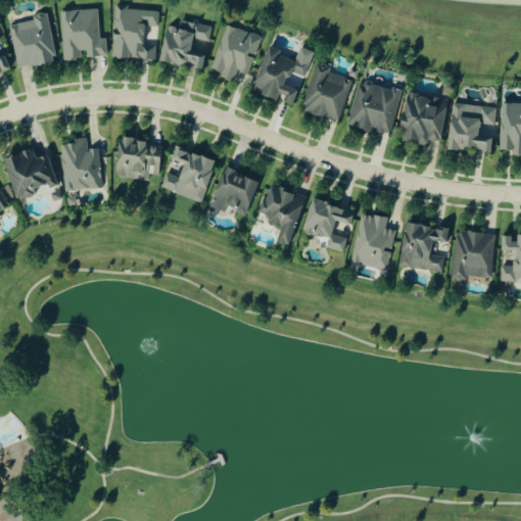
[(112,56),(155,58),(157,8),(114,6),(112,56)]
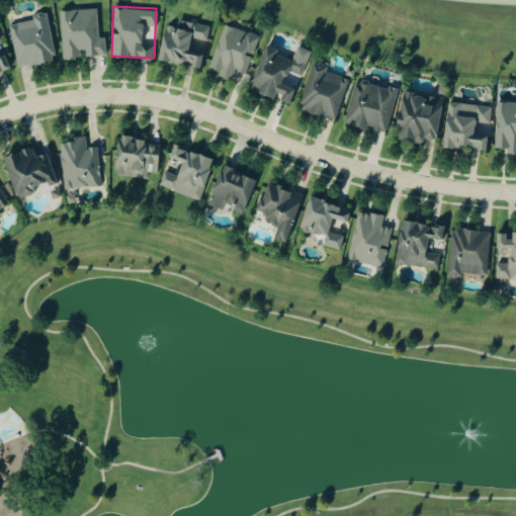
[(61,10),(62,57),(105,56),(104,36),(99,36),(98,8),(61,10)]
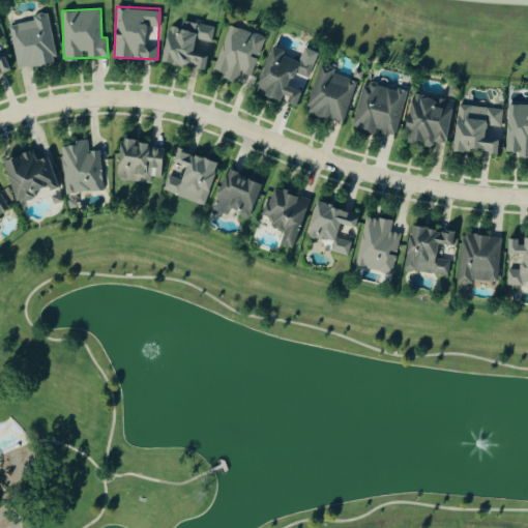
[(18,68),(57,61),(48,15),(9,22),(18,68)]
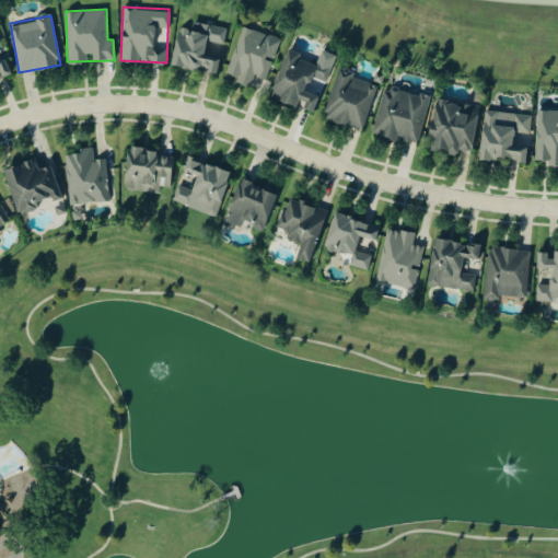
[(206,32),(178,26),(172,65),(218,72),(225,27),(208,24),(206,32)]
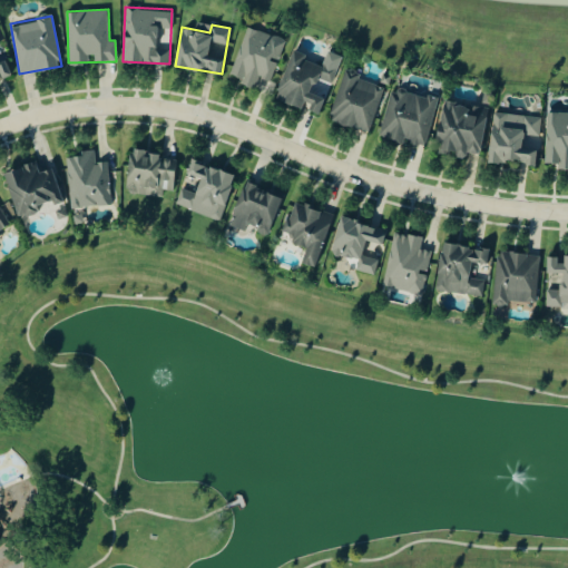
[(284,38),(246,26),(229,77),(267,89),(284,38)]
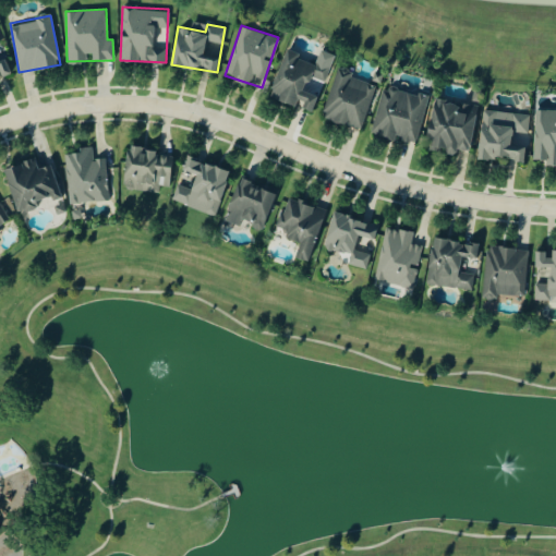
[(269,96),(313,110),(328,63),(285,49),(269,96)]
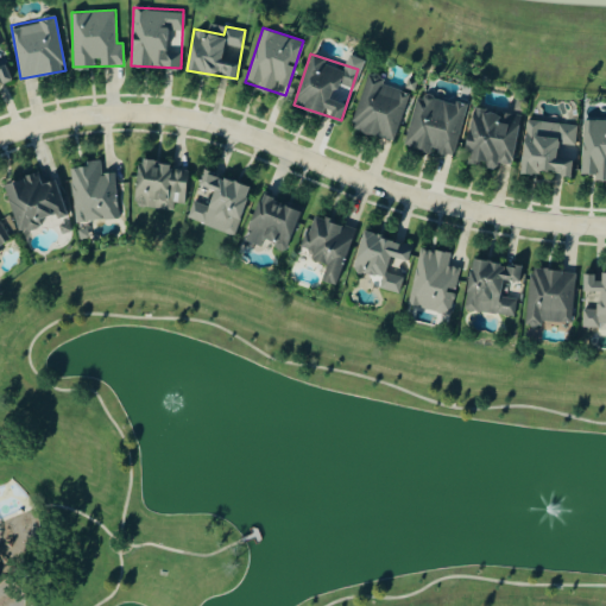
[(0,86),(11,82),(4,64),(0,65),(0,86)]
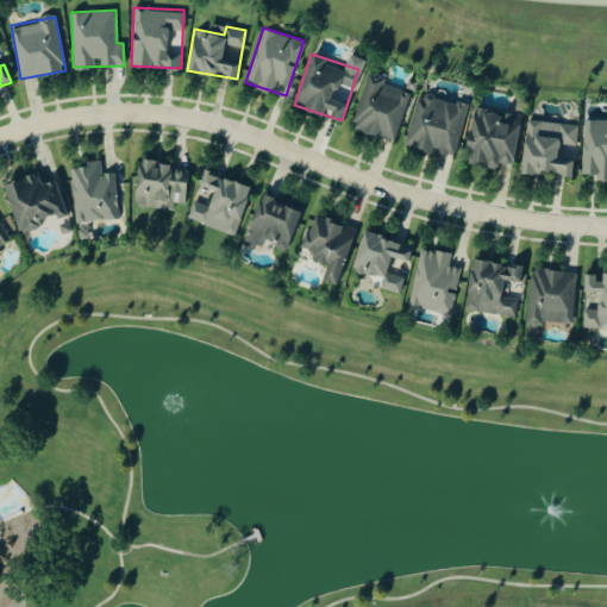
[(410,88),(365,76),(351,127),(395,141),(410,88)]
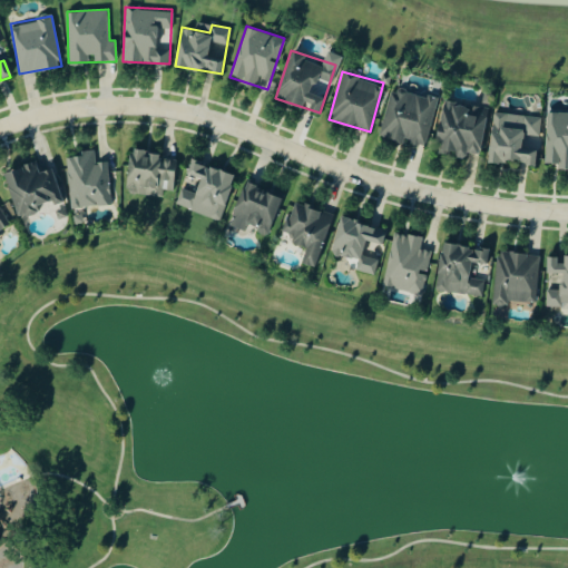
[(426,146),(436,97),(390,87),(380,136),(426,146)]
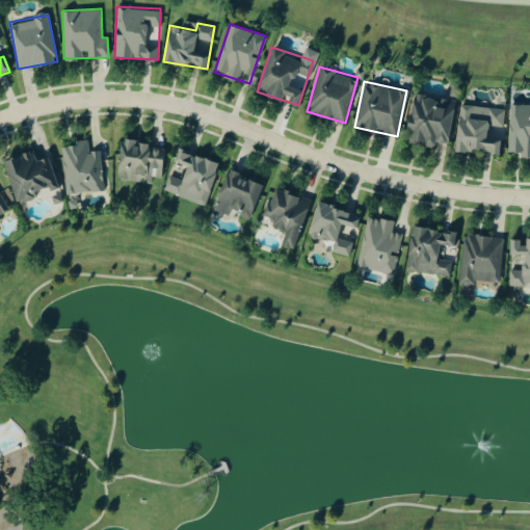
[(406,140),(448,147),(455,99),(414,93),(406,140)]
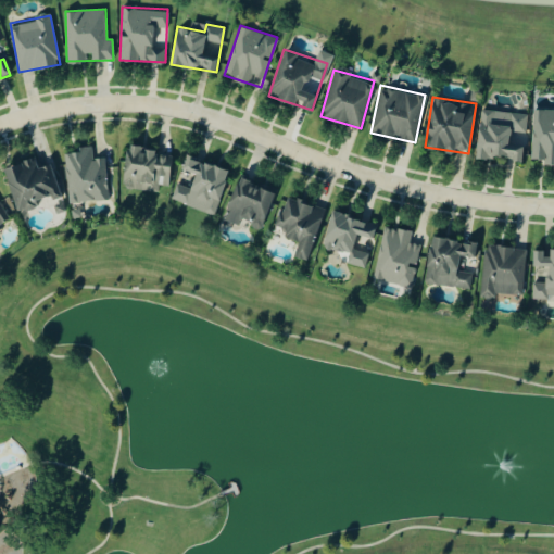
[(553,109),(533,109),(531,162),(553,162),(553,109)]
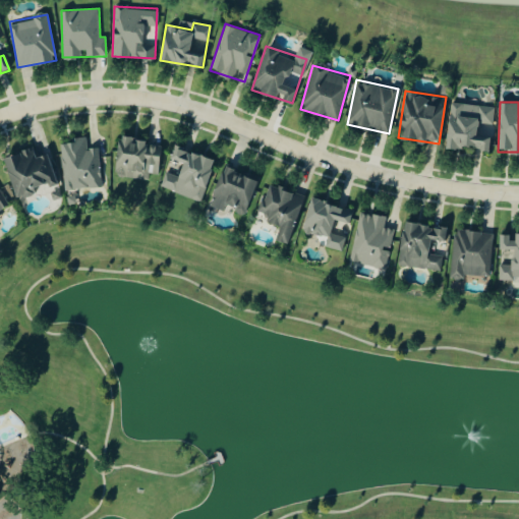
[(491,150),(494,106),(450,103),(447,147),(491,150)]
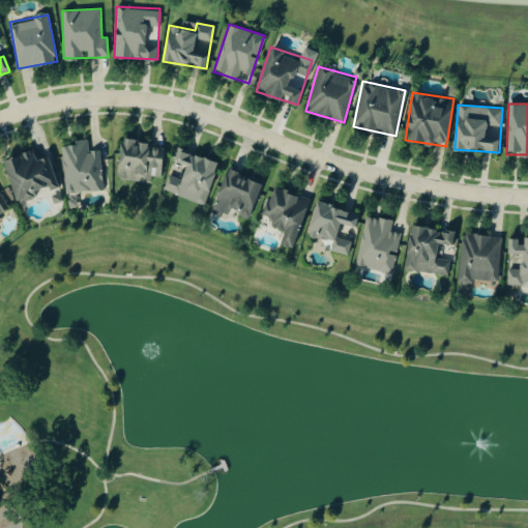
[(116,178),(159,183),(164,143),(121,138),(116,178)]
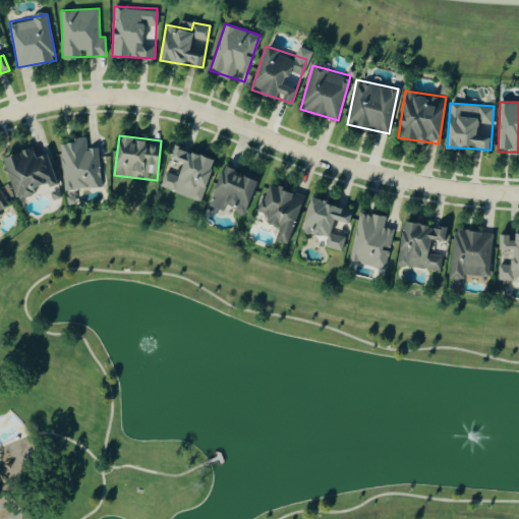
[(101,187),(98,147),(87,148),(87,138),(61,140),(64,189),(101,187)]
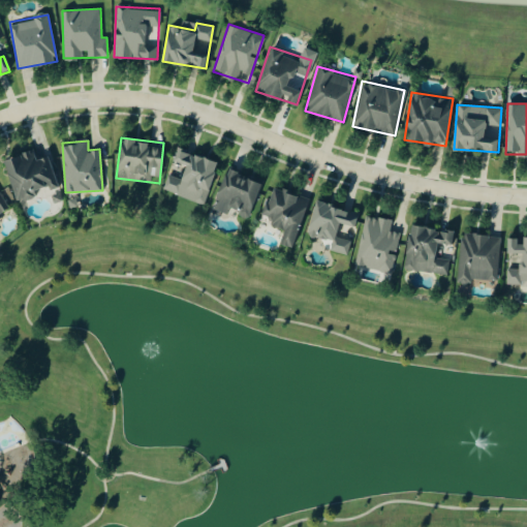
[(16,202),(35,196),(34,192),(56,187),(47,148),(4,159),(16,202)]
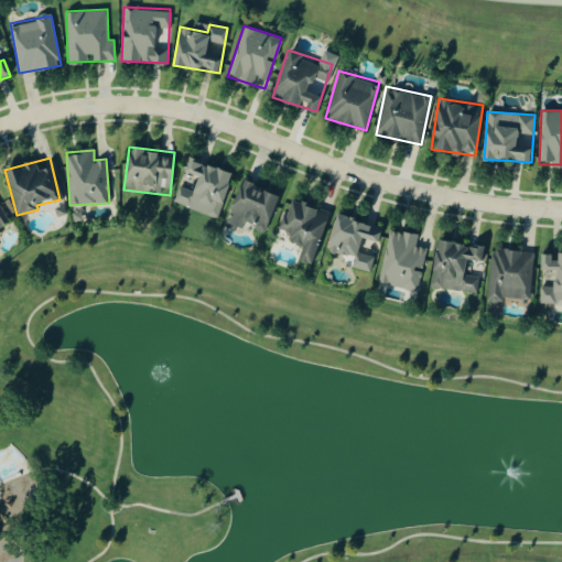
[(233,171),(188,159),(184,176),(182,175),(174,204),(219,217),(233,171)]
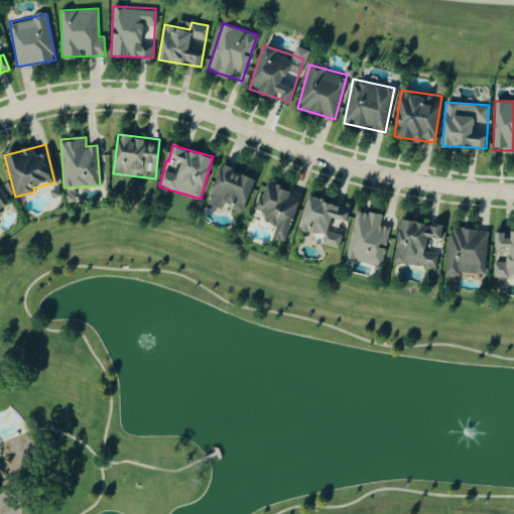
[(242,213),(256,177),(222,163),(207,203),(222,209),(223,205),(242,213)]
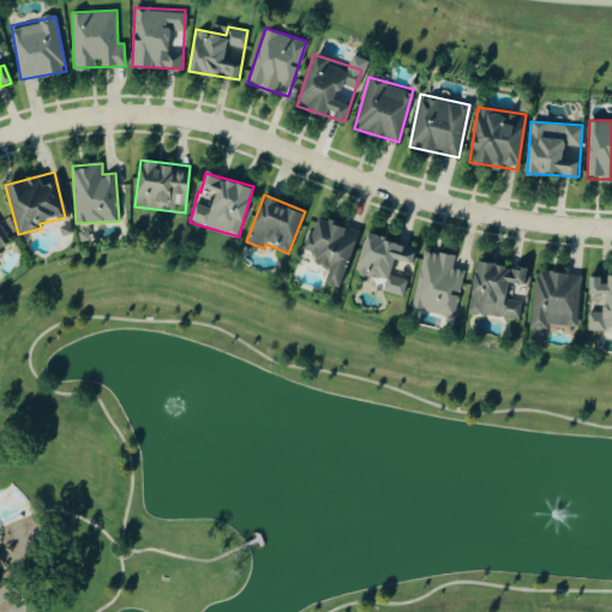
[(0,268),(4,267),(0,259),(0,246),(13,239),(0,215),(0,268)]
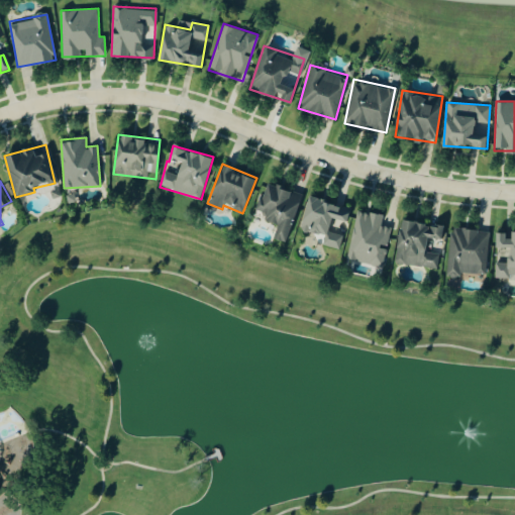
[(279,222),(274,239),(286,242),(301,193),(265,183),(255,216),(279,222)]
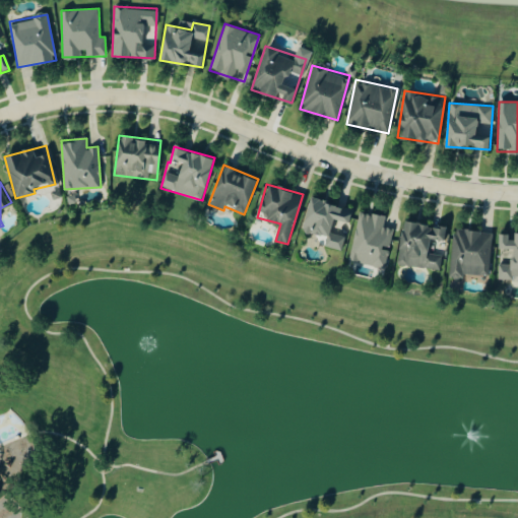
[(54,199),(63,195),(60,187),(51,190),(54,199)]
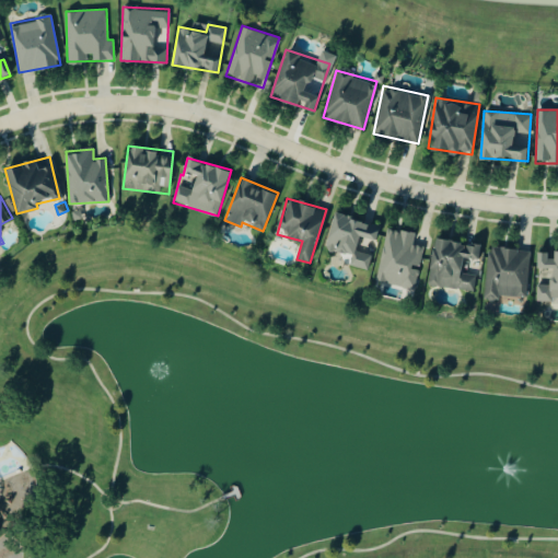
[(380,224),(334,212),(325,248),(351,255),(349,265),(368,270),(380,224)]
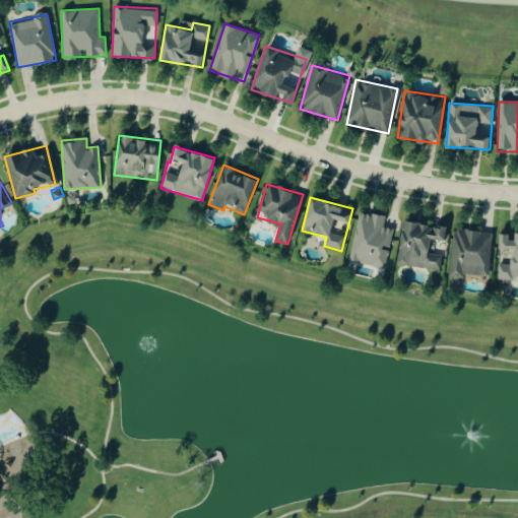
[(392,229),(383,227),(385,216),(358,212),(349,262),(385,268),(392,229)]
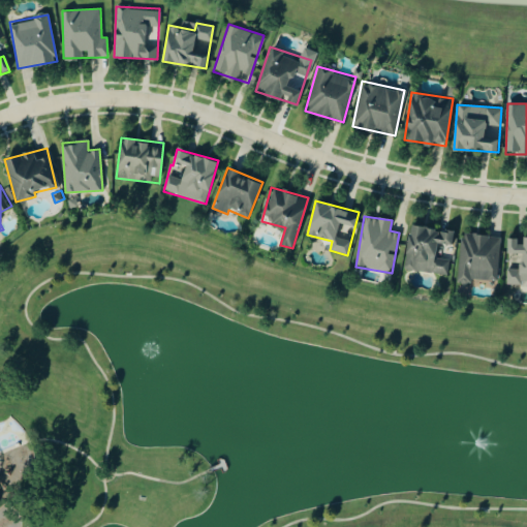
[(403,269),(445,276),(454,231),(411,224),(403,269)]
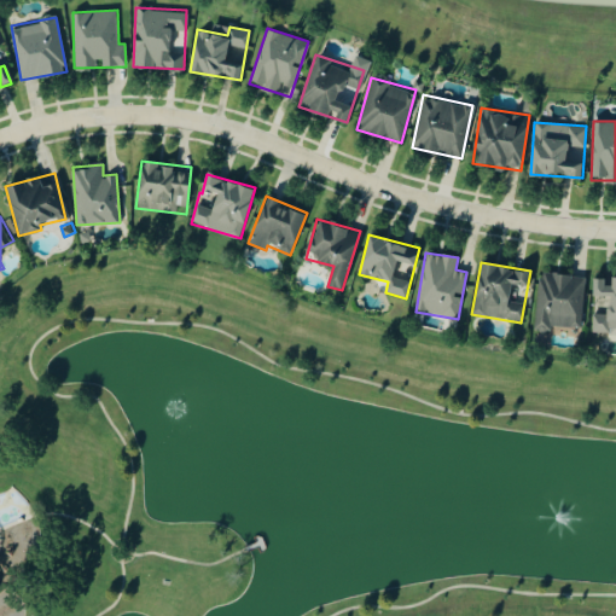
[(585,277),(539,273),(534,327),(580,331),(585,277)]
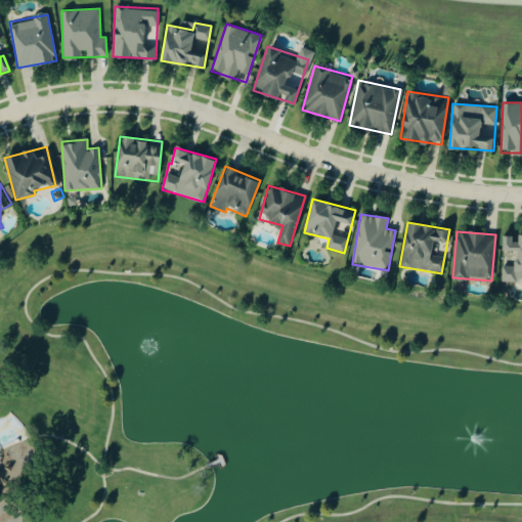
[(521,234),(504,234),(502,281),(521,281),(521,234)]
